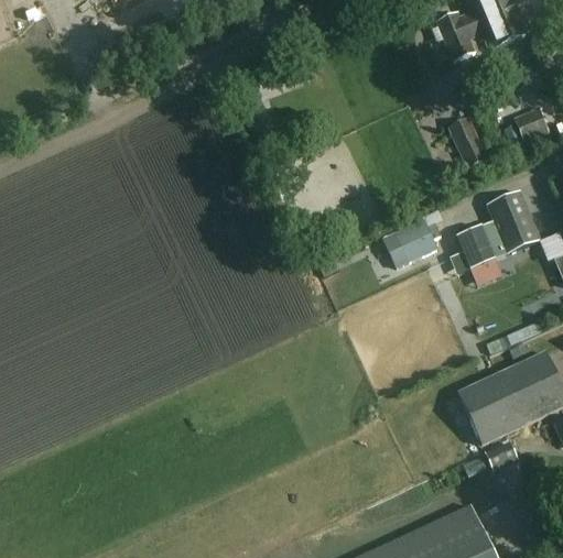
[(524,33),(509,0),(468,0),(473,10),(461,15),(458,11),(436,21),(454,59),(475,50),(471,37),(479,34),(482,39),(485,37),(489,48),(524,33)]
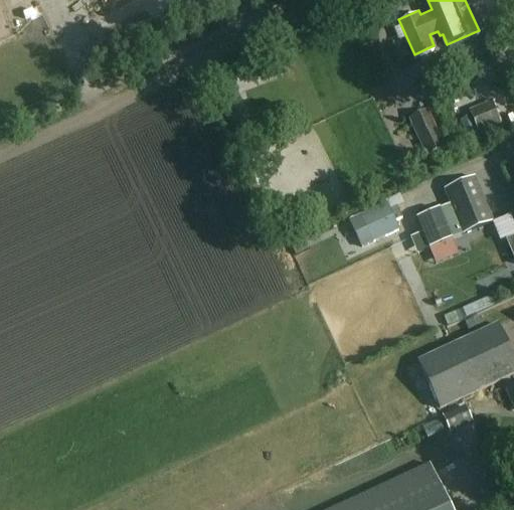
[(502,120),(492,97),(470,106),(479,129),(502,120)]
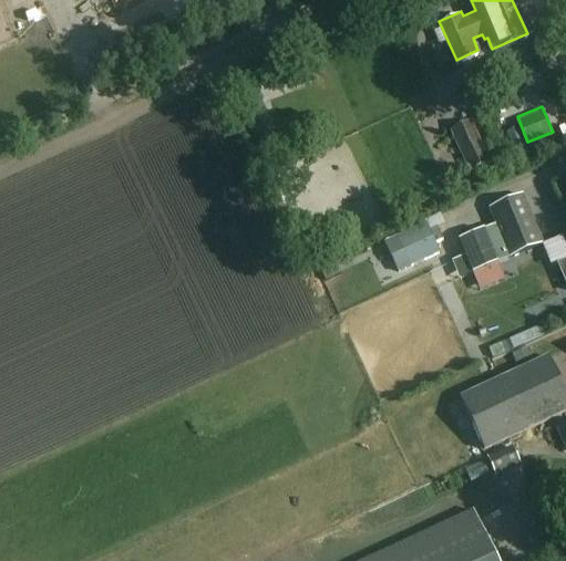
[(491,162),(470,117),(450,127),(471,172),(491,162)]
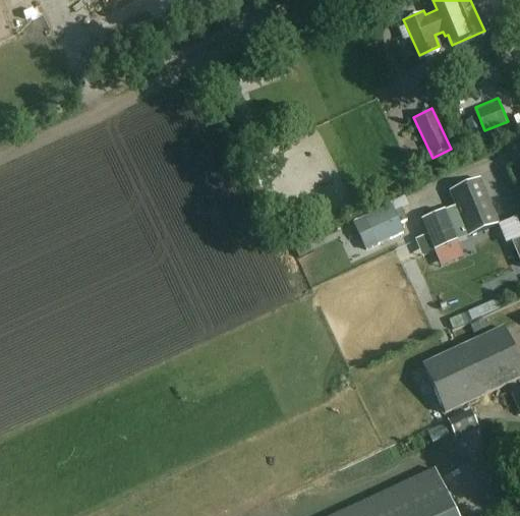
[(519,154),(508,158),(512,169),(519,166),(519,154)]
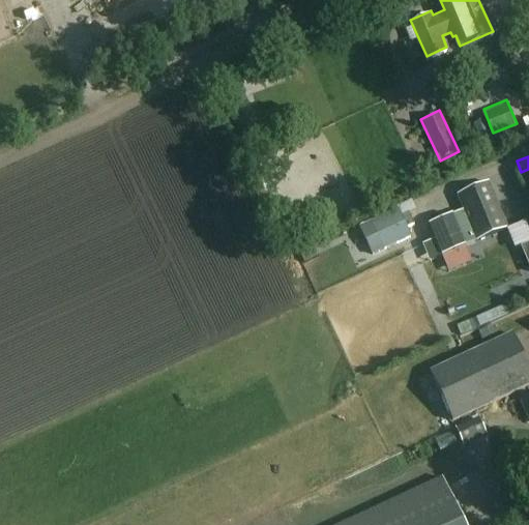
[(464,206),(430,221),(443,252),(508,224),(489,178),(458,192),(464,206)]
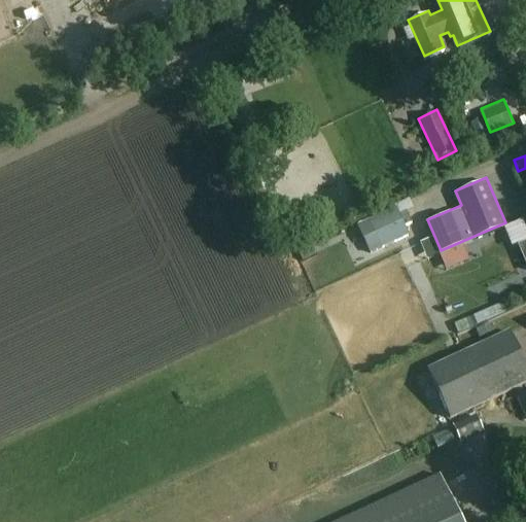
[(397,204),(356,222),(369,250),(409,232),(405,222),(413,218),(408,208),(400,211),(397,204)]
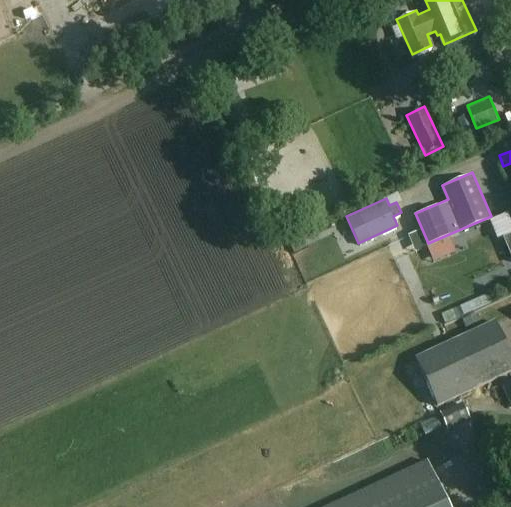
[(462,322),(487,313),(484,304),(459,313),(462,322)]
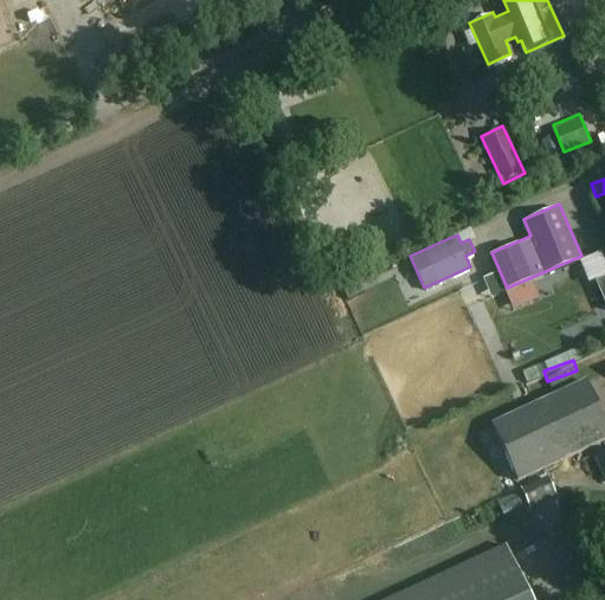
[(604,410),(587,375),(494,420),(522,479),(604,439),(604,410)]
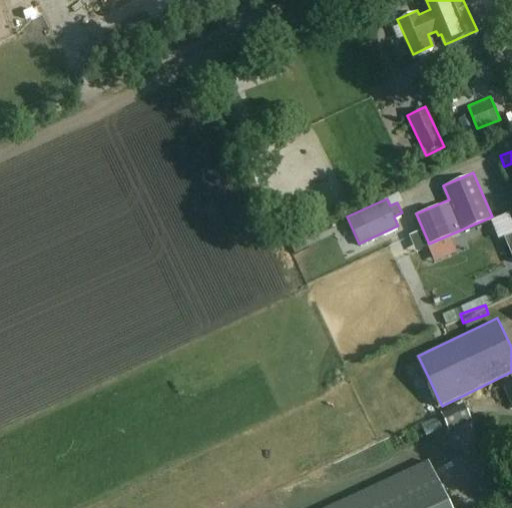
[(472,417),(465,400),(442,410),(449,427),(472,417)]
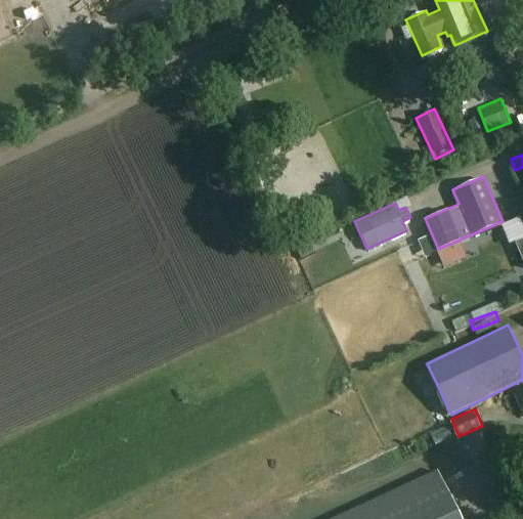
[(461,518),(438,468),(325,518),(461,518)]
